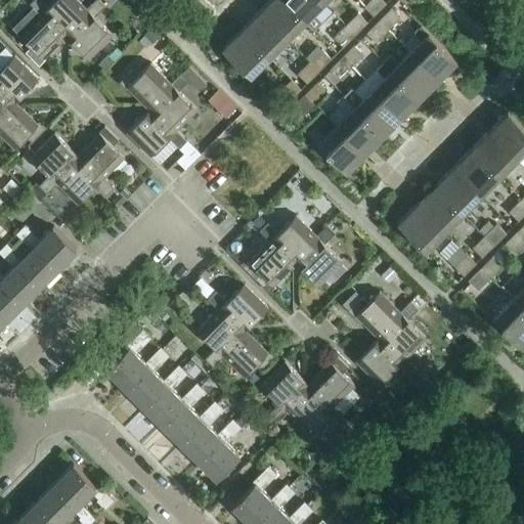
[(43,12),(66,35),(88,12),(86,9),(77,0),(53,0),(48,6),(41,0),(32,0),(30,3),(33,7),(40,14),(43,12)]
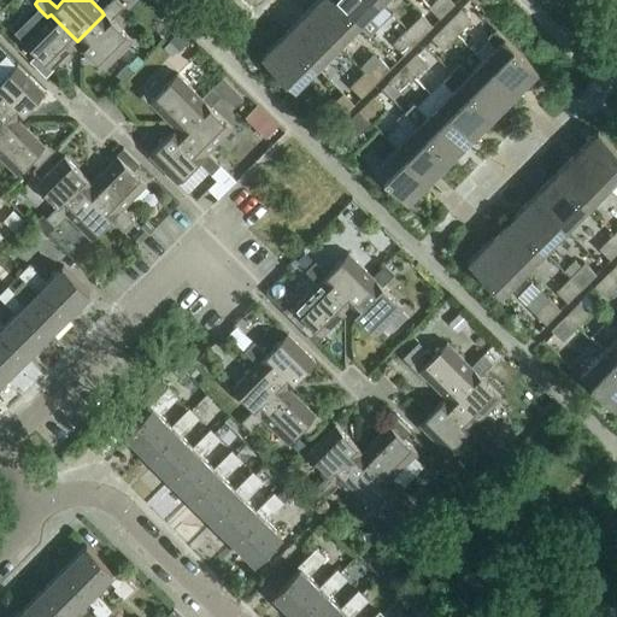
[(77,41),(77,42),(104,69),(131,41),(111,19),(123,7),(116,0),(111,0),(101,11),(104,15),(77,41)]
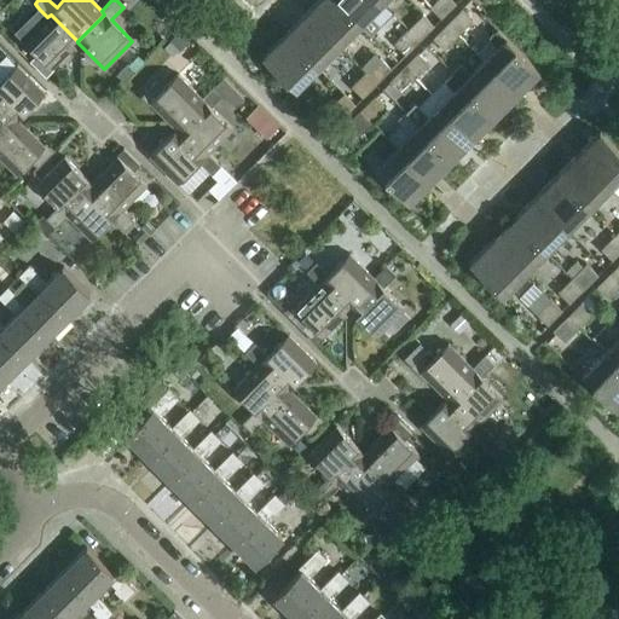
[(335,0),(318,0),(306,13),(340,47),(360,25),(335,0)]
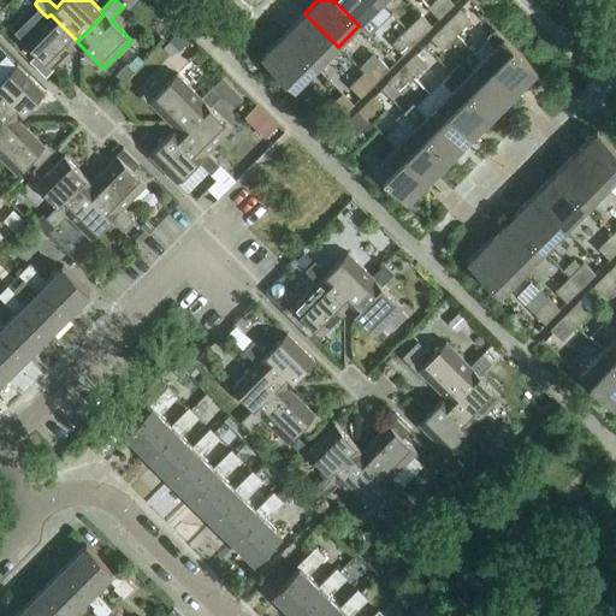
[(377,0),(333,0),(359,25),(380,4),(377,0)]
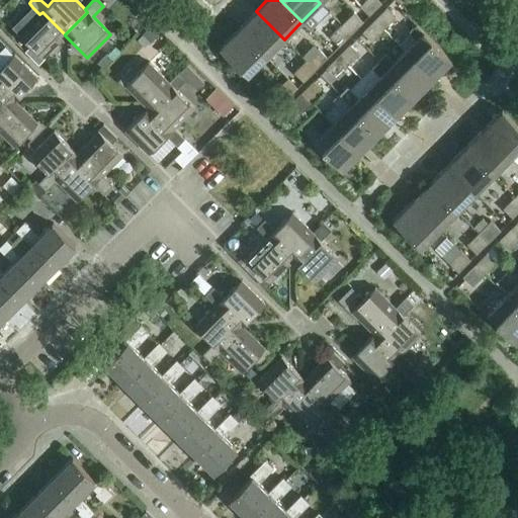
[(365,0),(359,7),(369,16),(381,4),(376,0),(365,0)]
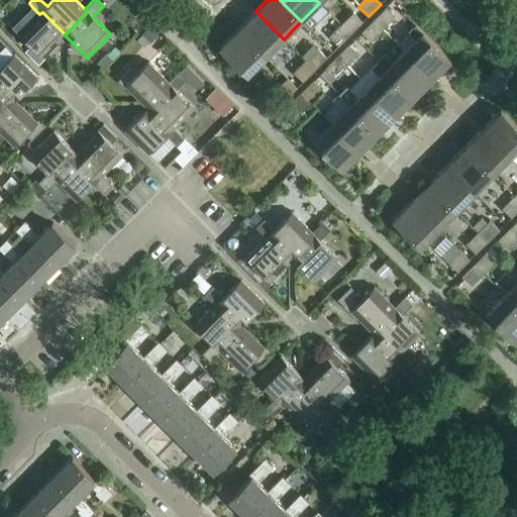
[(43,57),(65,35),(65,34),(42,12),(39,14),(32,7),(12,26),(30,45),(25,52),(38,65),(44,59),(43,57)]
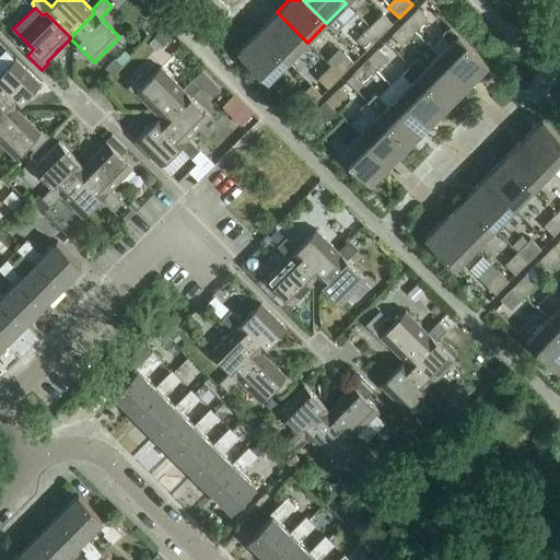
[(417,9),(404,22),(415,33),(427,20),(417,9)]
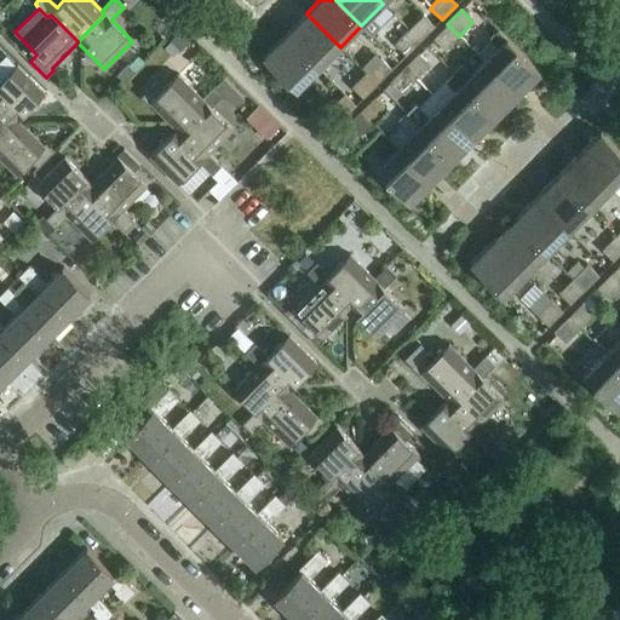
[(306,13),(285,35),(319,69),(340,47),(306,13)]
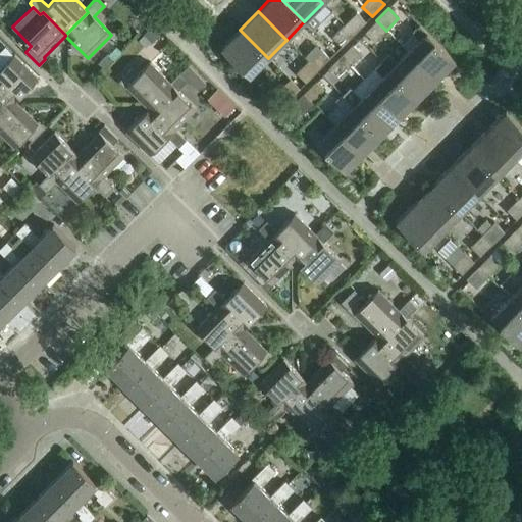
[(356,13),(345,24),(354,35),(366,22),(356,13)]
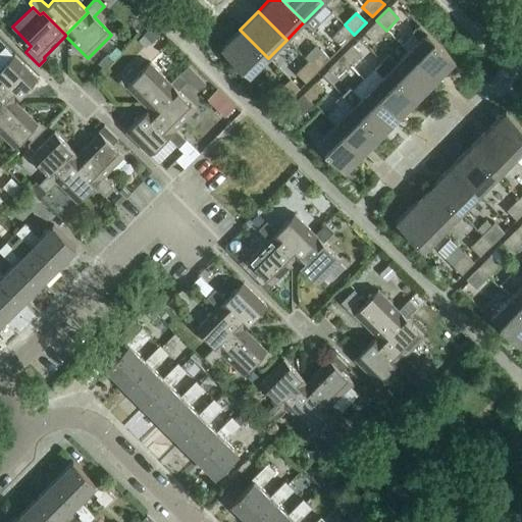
[(386,31),(376,20),(365,33),(374,42),(386,31)]
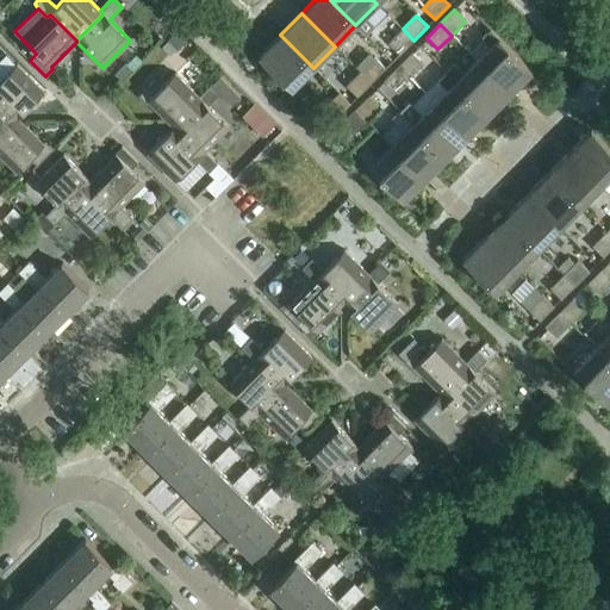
[(414,41),(403,29),(388,43),(399,55),(414,41)]
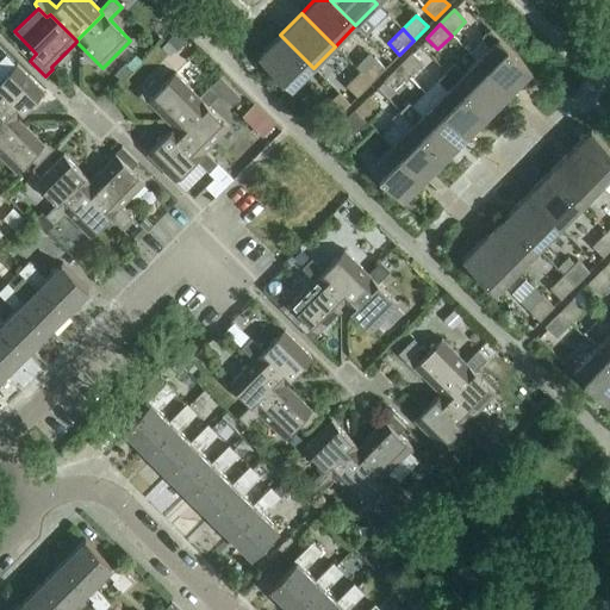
[(491,47),(477,61),(510,93),(531,72),(490,30),(483,38),(491,47)]
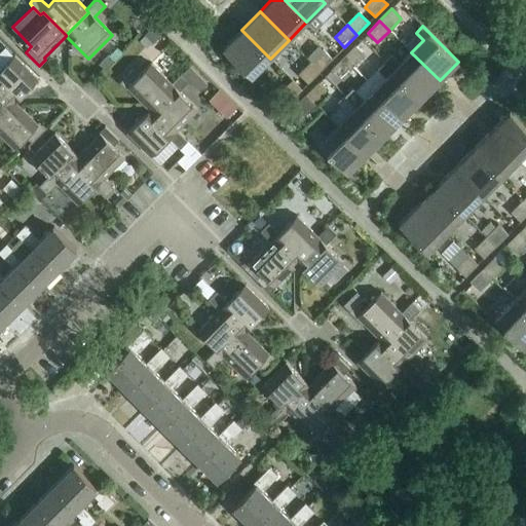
[(146,48),(160,35),(153,28),(140,41),(146,48)]
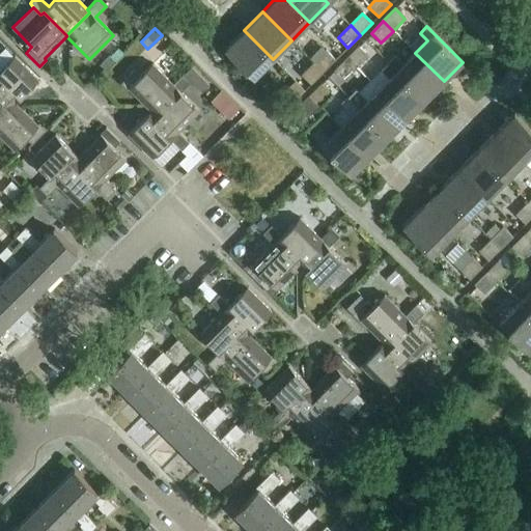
[(273,59),(244,30),(224,50),(253,78),(273,59)]
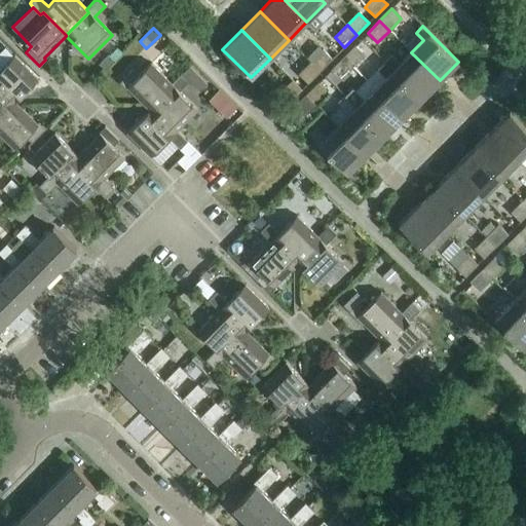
[(354,45),(343,58),(352,67),(365,55),(354,45)]
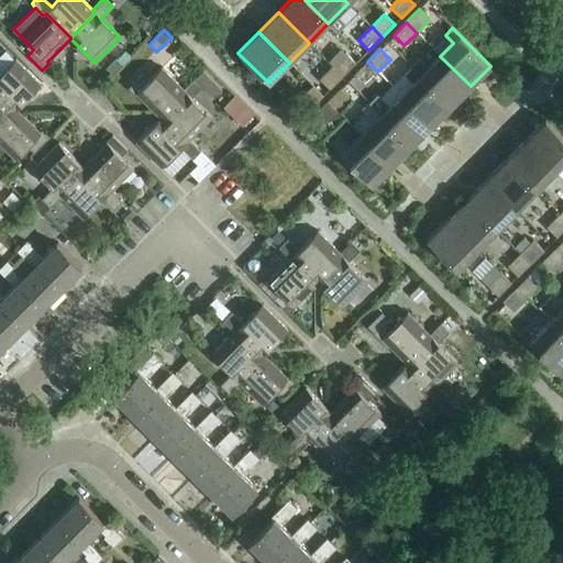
[(345,53),(332,66),(342,76),(355,64),(345,53)]
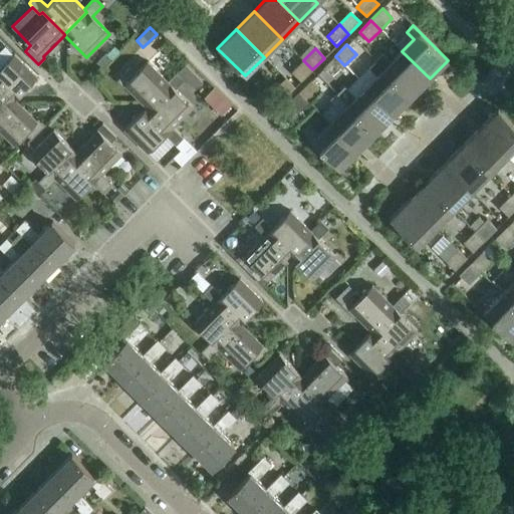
[(376,61),(412,96),(430,78),(402,51),(392,61),(382,53),(375,60),(376,61)]
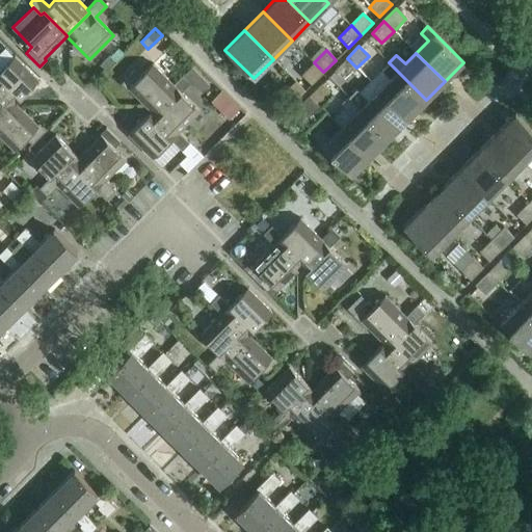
[(38,80),(15,56),(0,70),(0,88),(15,103),(16,103),(38,80)]
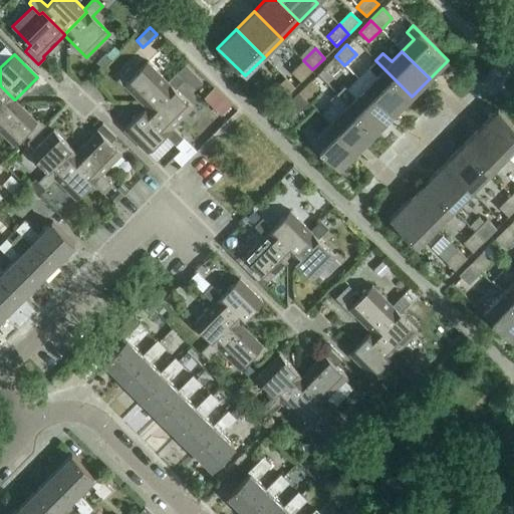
[(344,65),(335,56),(323,68),(332,77),(344,65)]
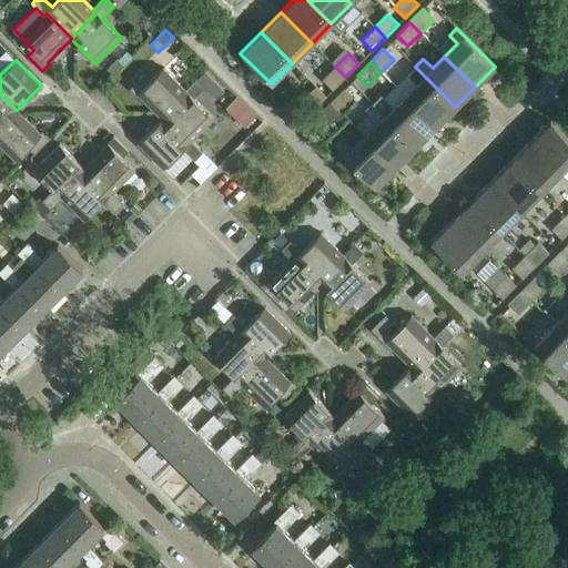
[(345,77),(335,67),(322,80),(333,90),(345,77)]
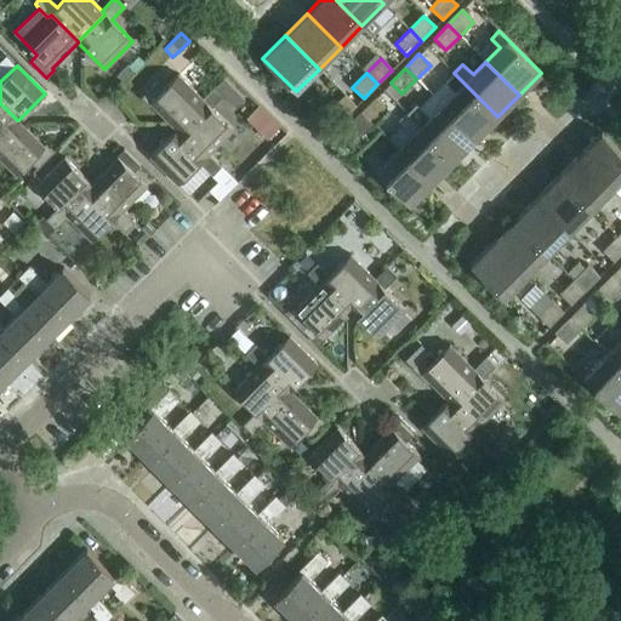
[(224,96),(231,102),(243,90),(227,74),(215,86),(224,96)]
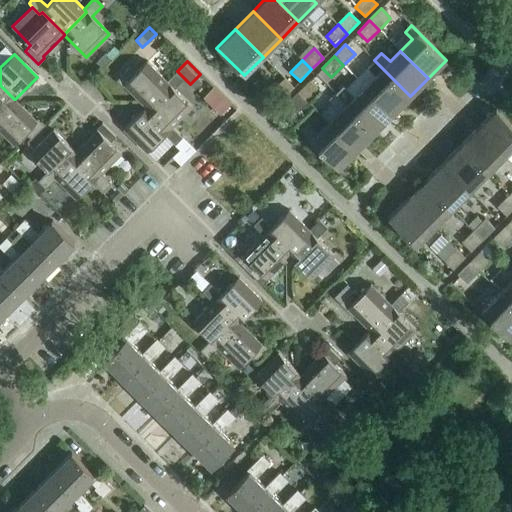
[(376,75),(364,87),(392,114),(410,96),(375,61),(368,68),(376,75)]
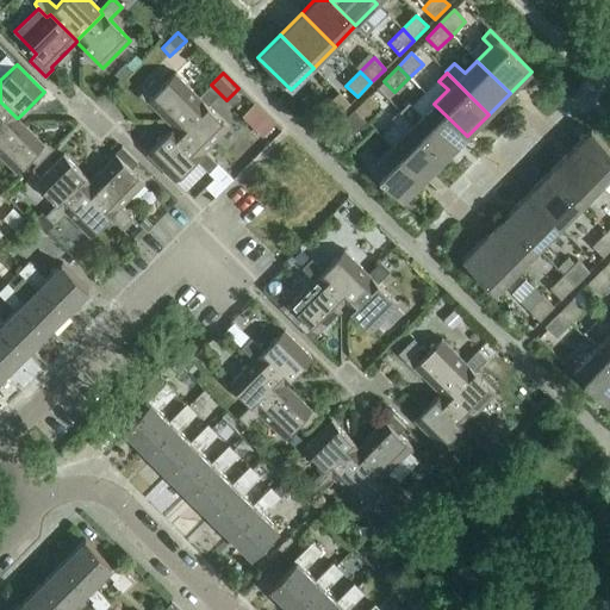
[(174,128),(201,101),(198,98),(199,98),(174,74),(161,87),(155,80),(138,95),(147,104),(148,101),(174,128)]
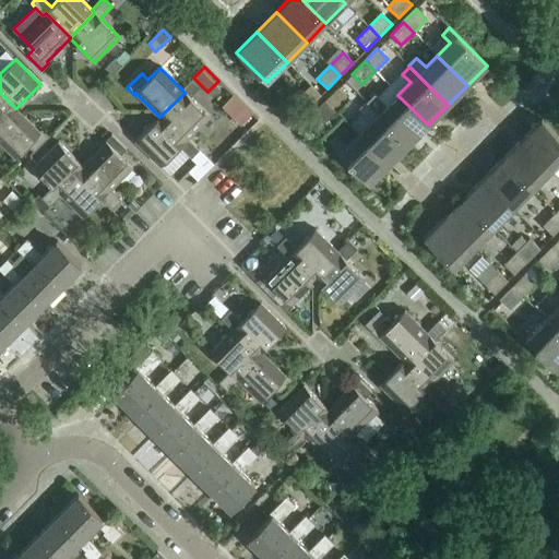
[(159,117),(185,141),(187,138),(188,139),(210,117),(190,97),(202,86),(193,78),(182,90),(181,90),(185,93),(159,117)]
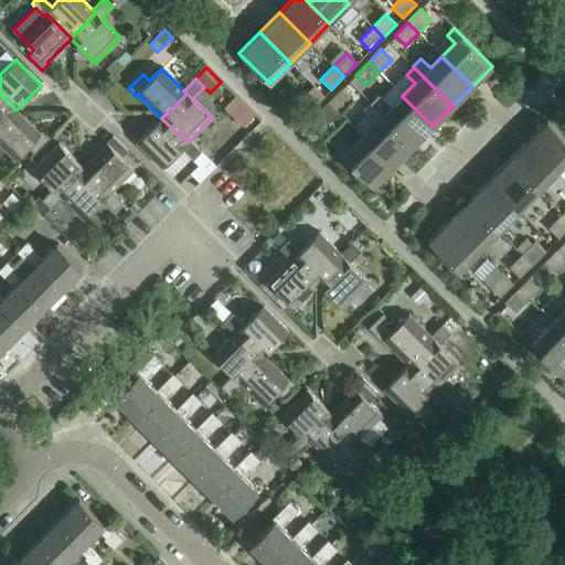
[(300,99),(311,109),(323,96),(313,86),(300,99)]
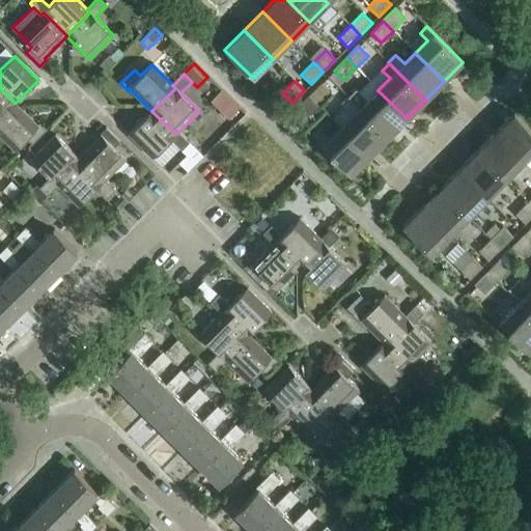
[(322,83),(309,95),(318,105),(331,93),(322,83)]
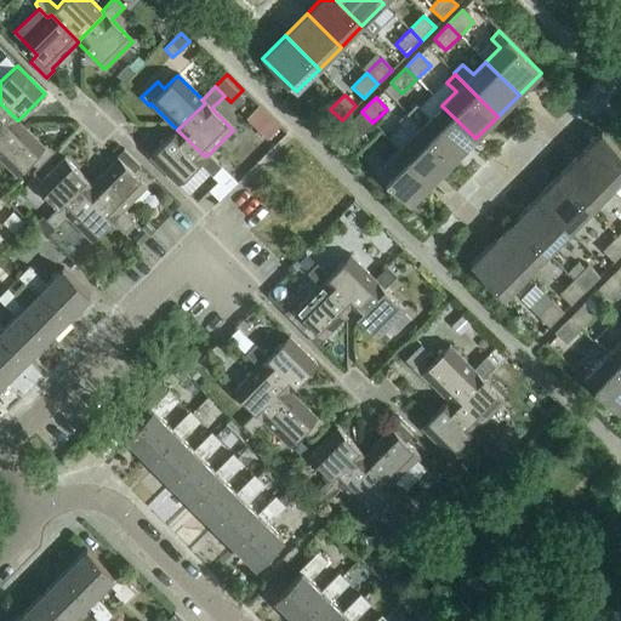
[(0,137),(17,120),(0,103),(0,137)]
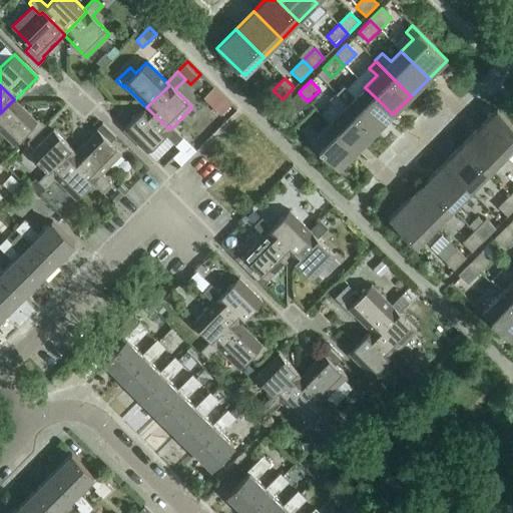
[(348,104),(347,105),(375,132),(393,114),(365,87),(355,97),(344,86),(337,93),(348,104)]
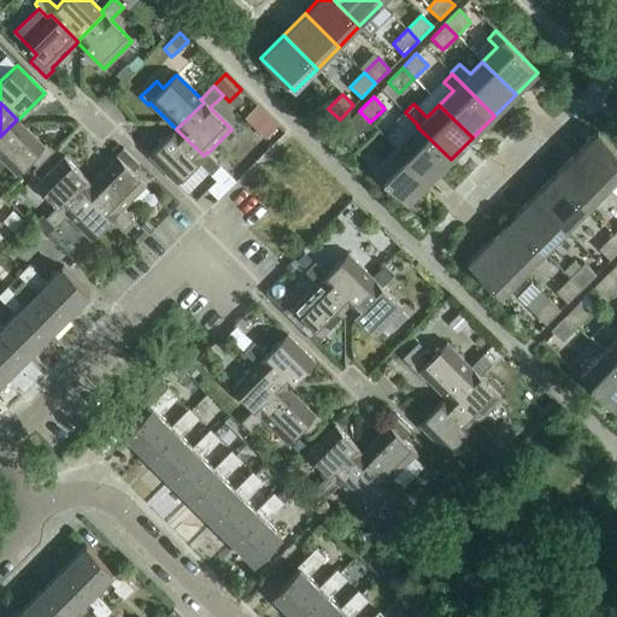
[(370,122),(359,111),(345,125),(356,136),(370,122)]
